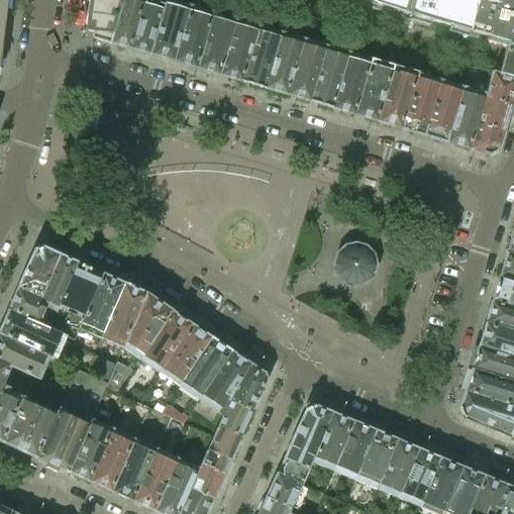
[(0,0),(0,65),(2,66),(9,0),(0,0)]
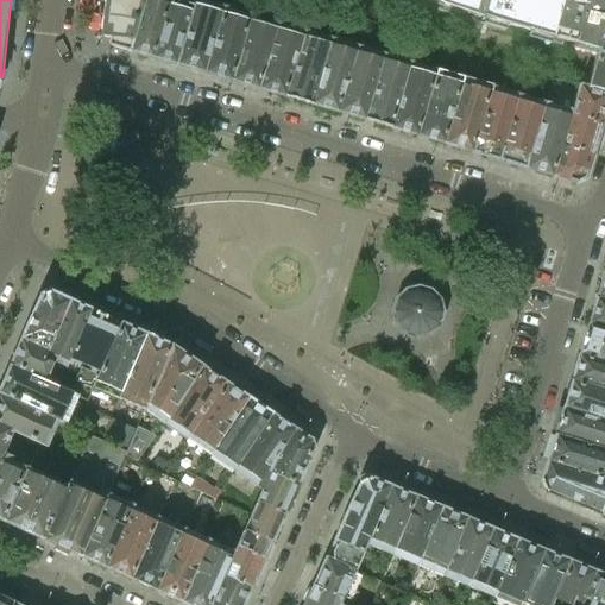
[(107,0),(104,33),(113,35),(111,42),(132,48),(145,0),(107,0)]
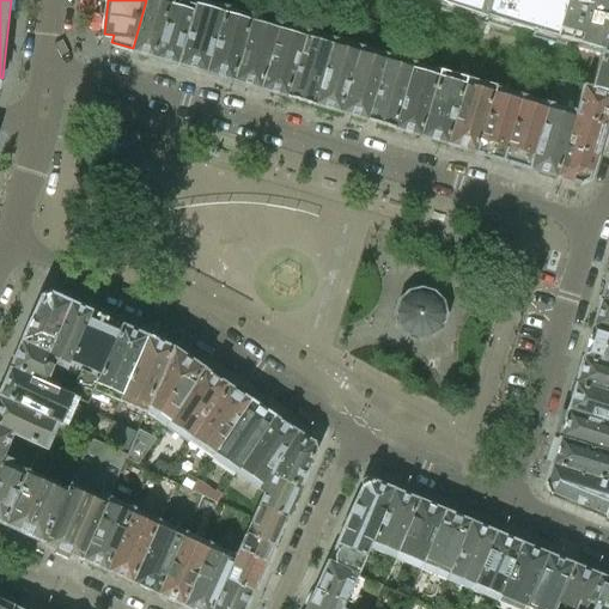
[(157,55),(172,0),(146,0),(133,48),(157,55)]
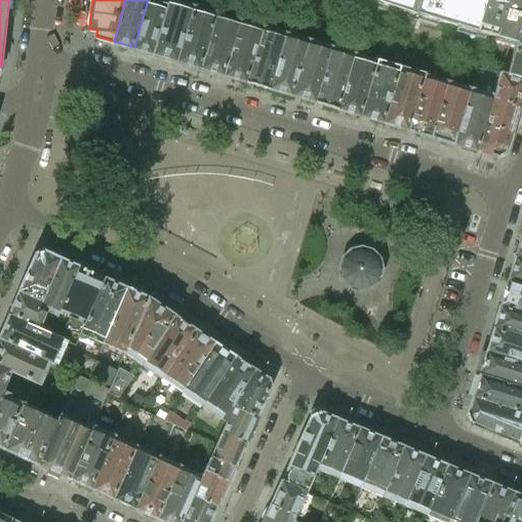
[(167,8),(170,1),(166,0),(148,0),(134,47),(155,53),(167,8)]
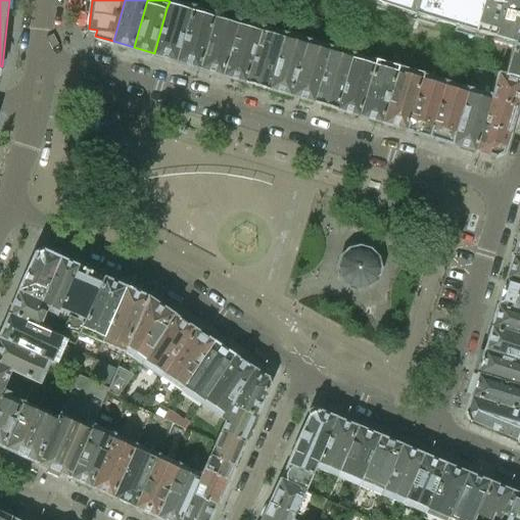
[(178,60),(194,2),(187,0),(170,0),(170,1),(167,8),(154,53),(178,60)]
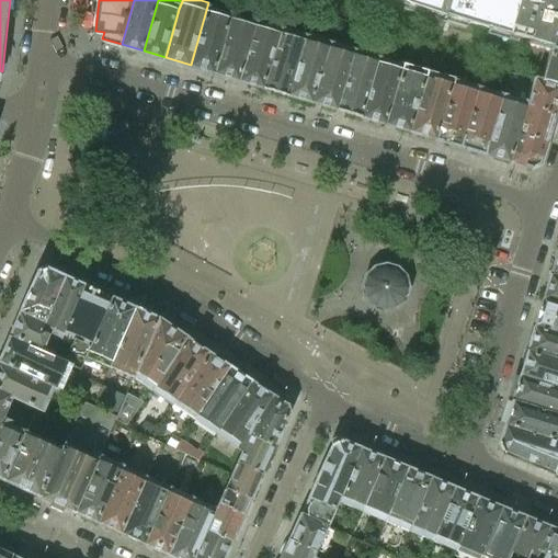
[(426,10),(429,0),(407,0),(407,1),(407,3),(426,10)]
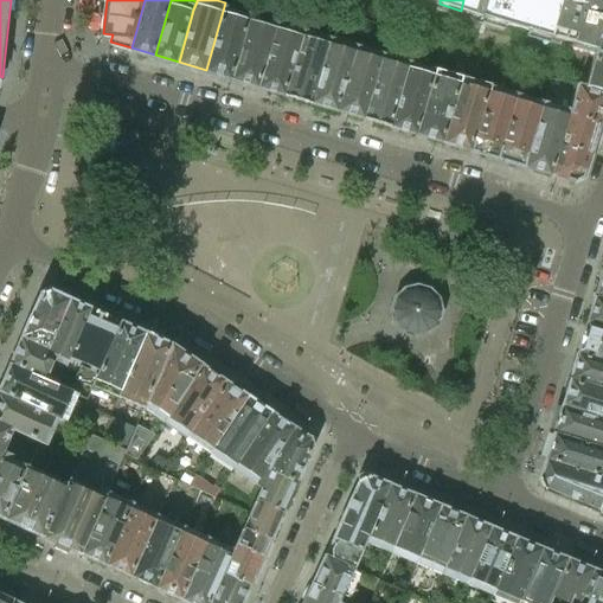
[(463,0),(461,11),(483,18),(485,14),(488,0),(463,0)]
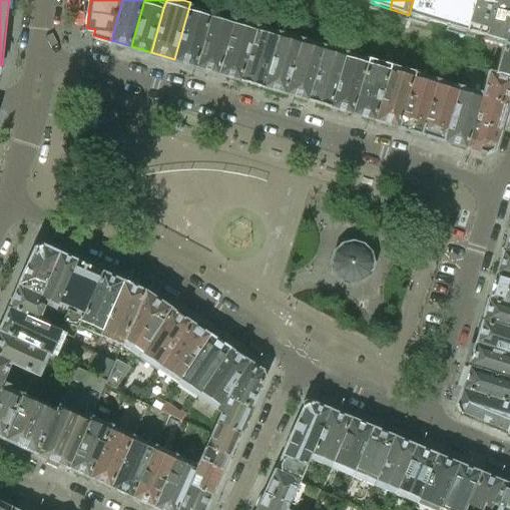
[(413,0),(410,12),(469,29),(477,0),(413,0)]
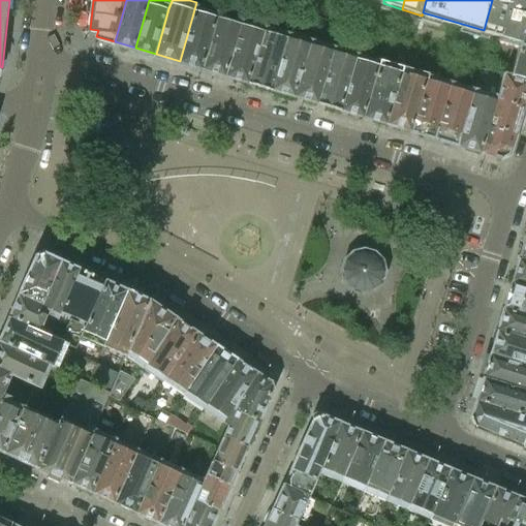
[(523,42),(525,33),(525,0),(492,0),(484,30),(521,41),(523,42)]
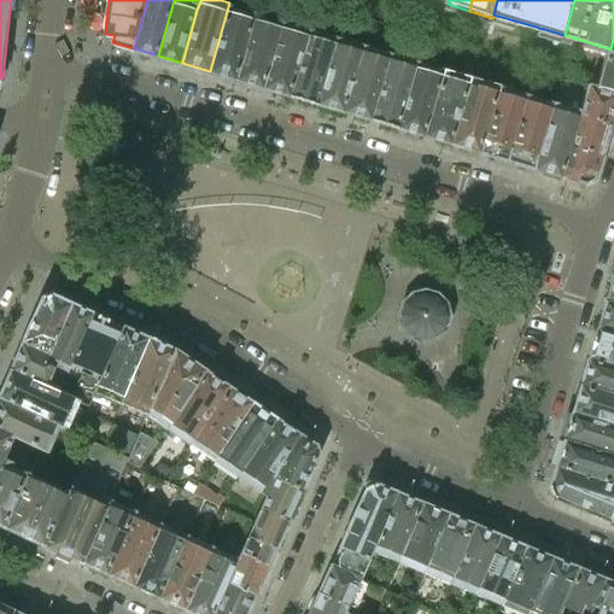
[(237,79),(257,11),(229,3),(210,71),(237,79)]
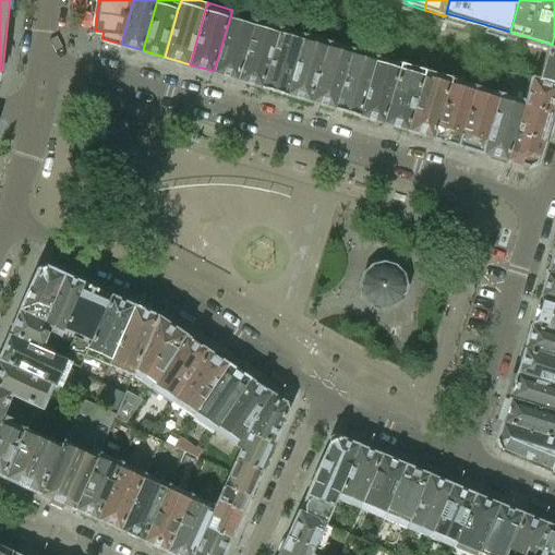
[(238,79),(256,16),(232,10),(214,71),(238,79)]
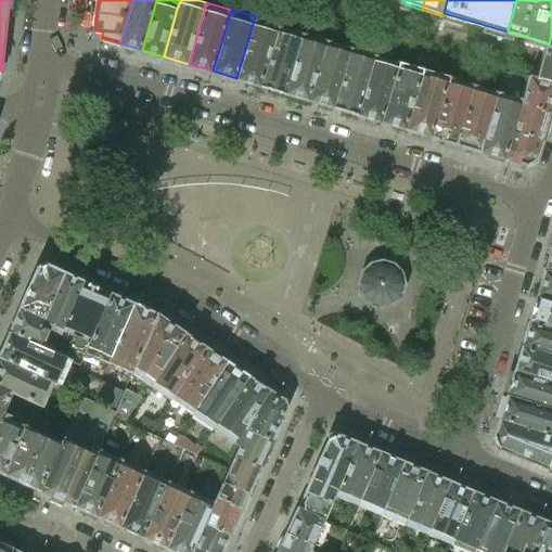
[(261,85),(280,24),(255,16),(236,78),(261,85)]
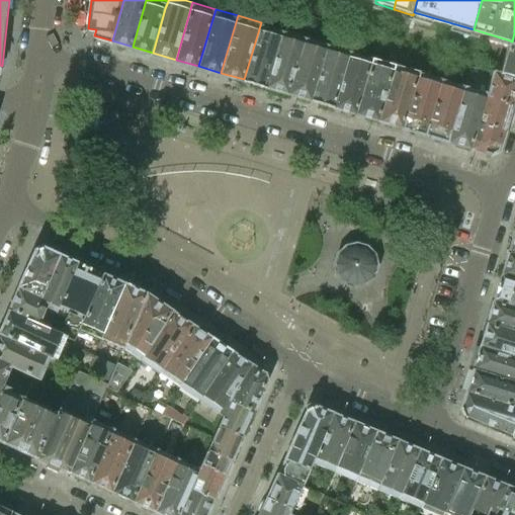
[(267,86),(283,29),(261,22),(244,79),(267,86)]
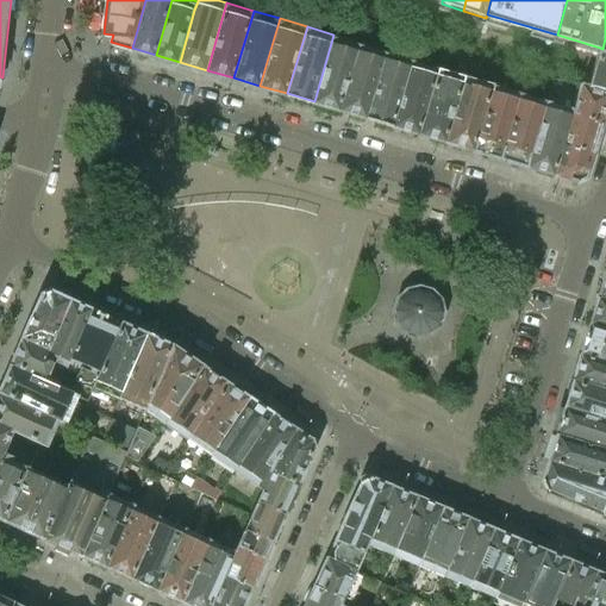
[(394,125),(414,58),(420,37),(411,33),(404,55),(386,50),(367,117),(394,125)]
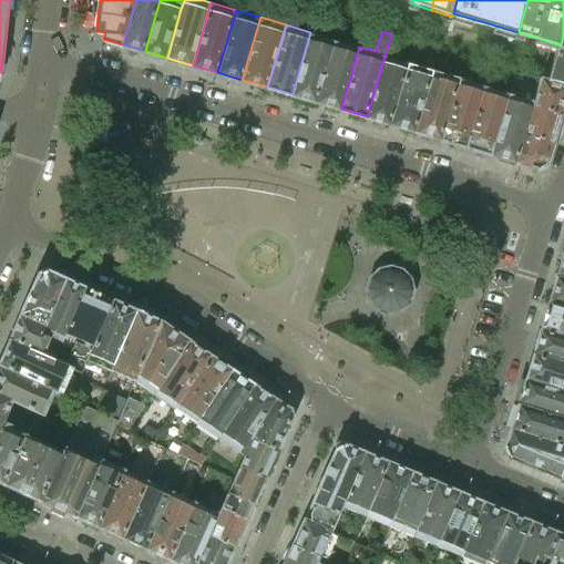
[(317,102),(335,39),(310,32),(293,94),(317,102)]
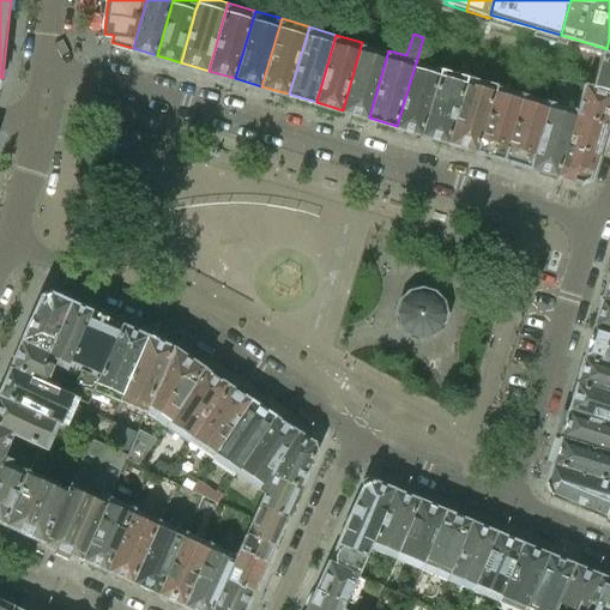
[(609,38),(607,49),(604,48),(598,71),(595,83),(609,88),(609,38)]
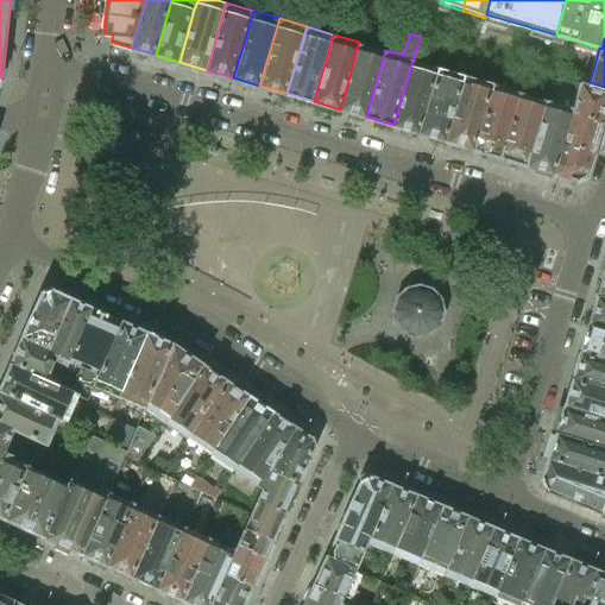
[(366,117),(385,50),(359,42),(340,109),(366,117)]
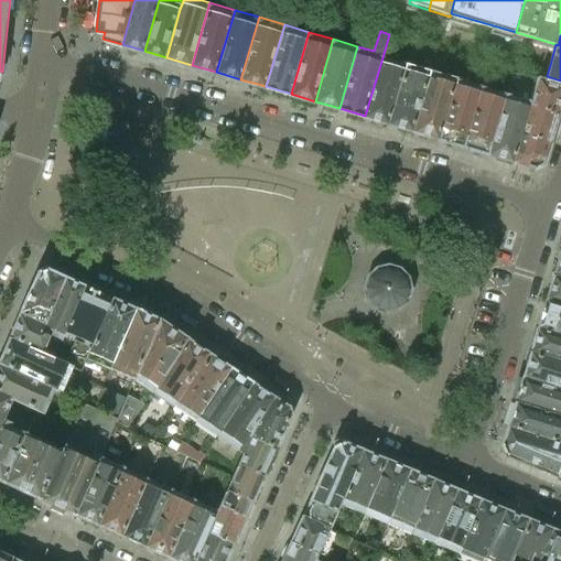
[(389,122),(408,61),(384,54),(365,116),(389,122)]
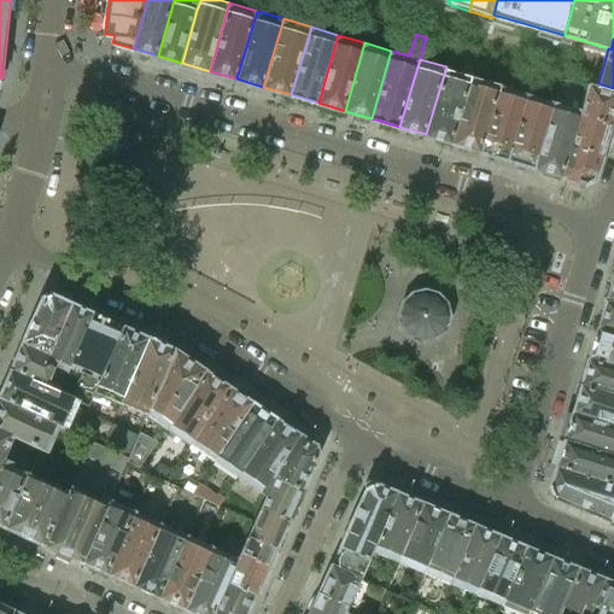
[(454,142),(474,75),(446,66),(426,134),(454,142)]
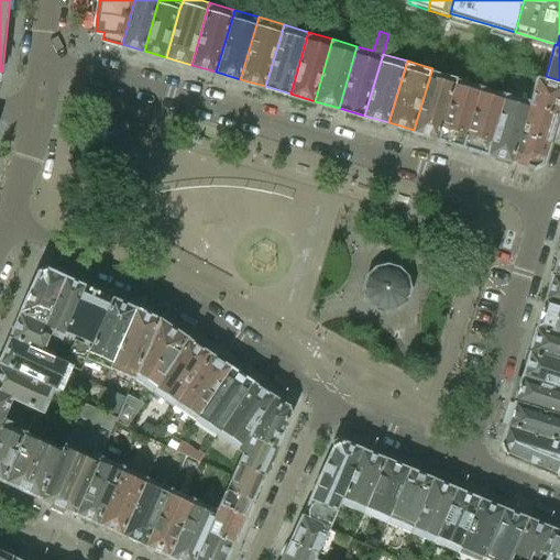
[(439,138),(458,76),(432,68),(414,130),(439,138)]
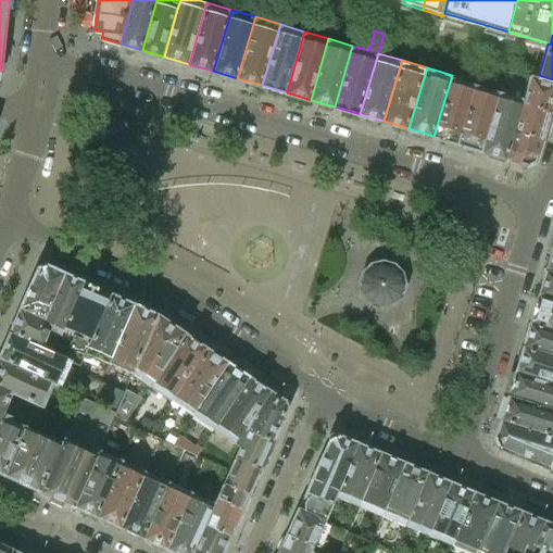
[(552,110),(552,79),(539,75),(532,74),(528,88),(525,97),(524,102),(552,110)]
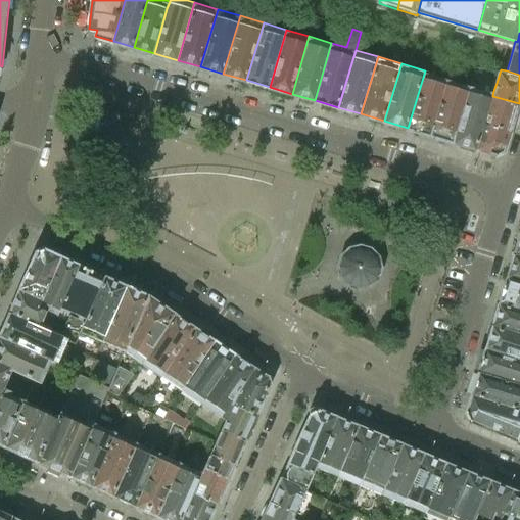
[(431,135),(447,78),(425,71),(408,128),(431,135)]
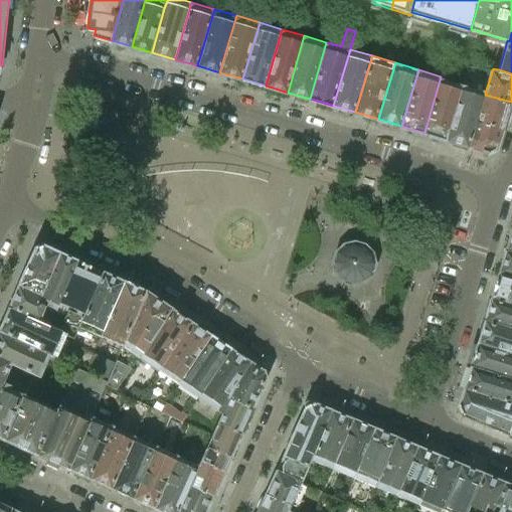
[(447,139),(464,82),(441,76),(424,133),(447,139)]
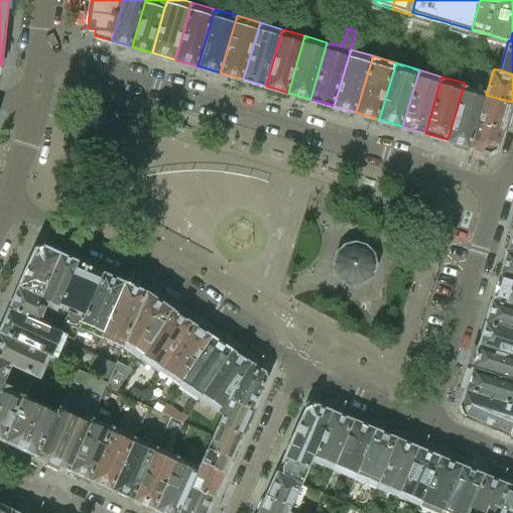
[(471,146),(486,95),(487,90),(465,83),(447,139),(471,146)]
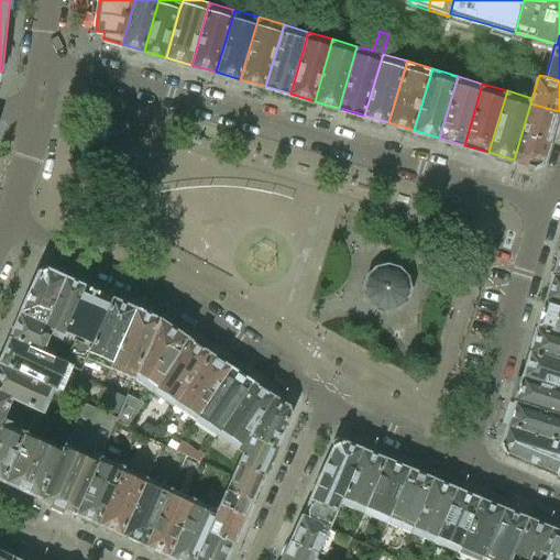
[(544,162),(559,111),(530,103),(514,160),(536,166),(544,162)]
